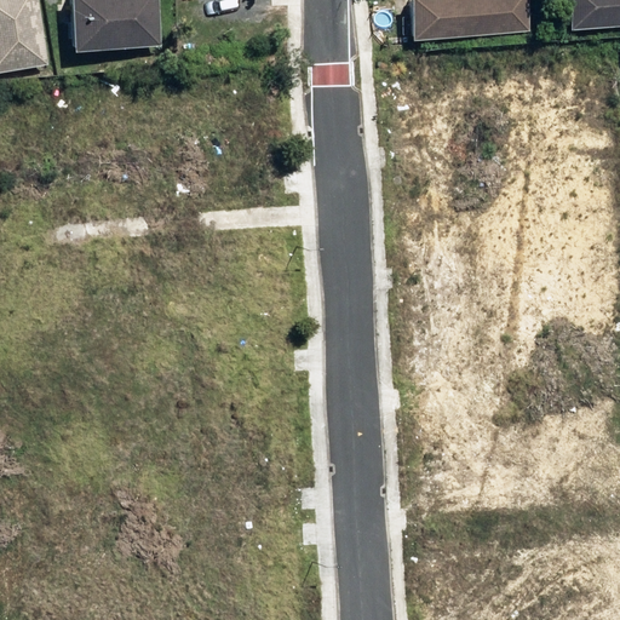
[(0,0),(0,74),(47,67),(35,0),(0,0)]
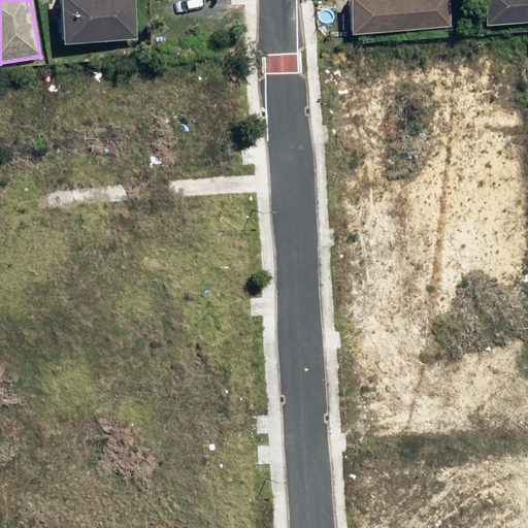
[(59,0),(62,39),(136,34),(134,0),(59,0)]
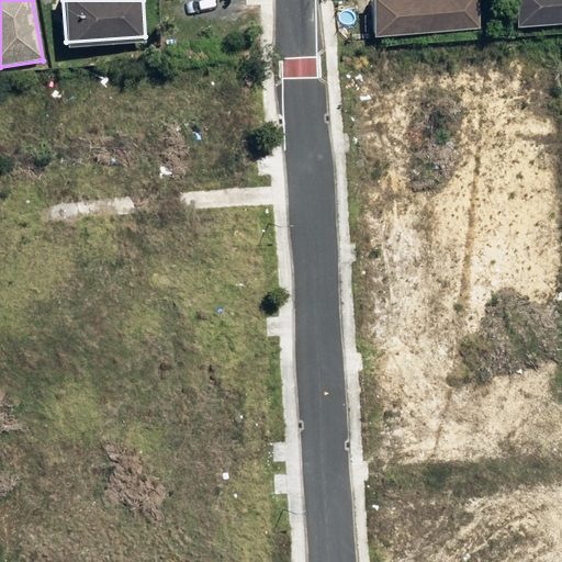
[(372,38),(426,33),(423,0),(374,0),(369,0),(372,38)]
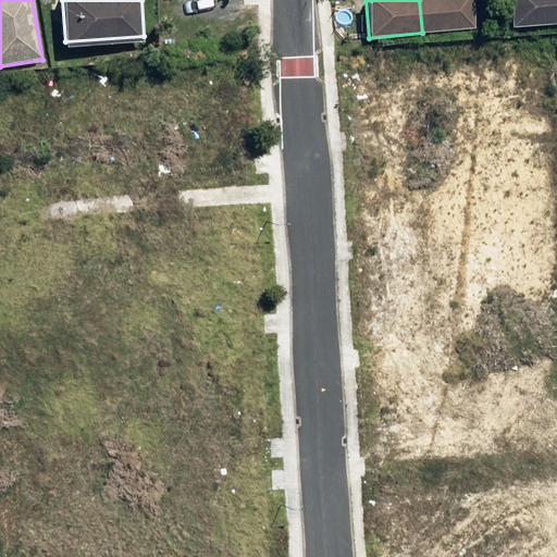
[(471,0),(419,0),(422,33),(473,28),(471,0)]
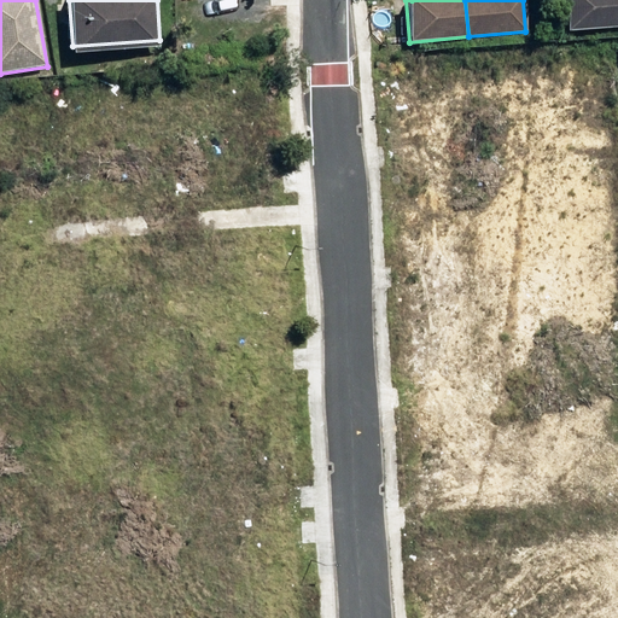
[(617,0),(565,0),(567,31),(617,28),(617,0)]
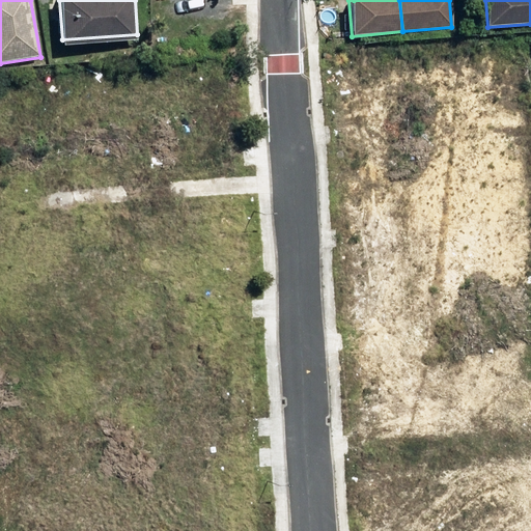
All buildings are outlined.
